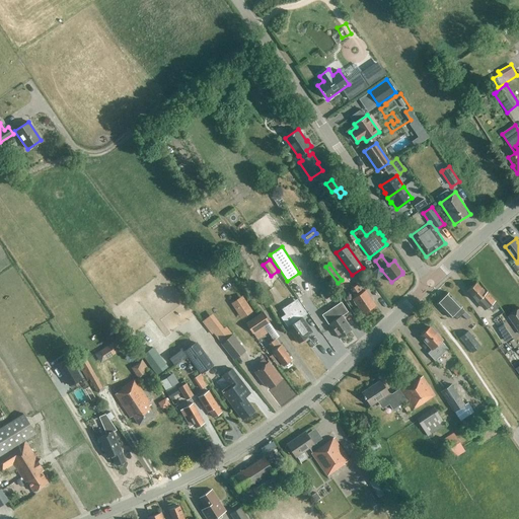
[(313,275),(324,290),(329,286),(319,271),(313,275)]
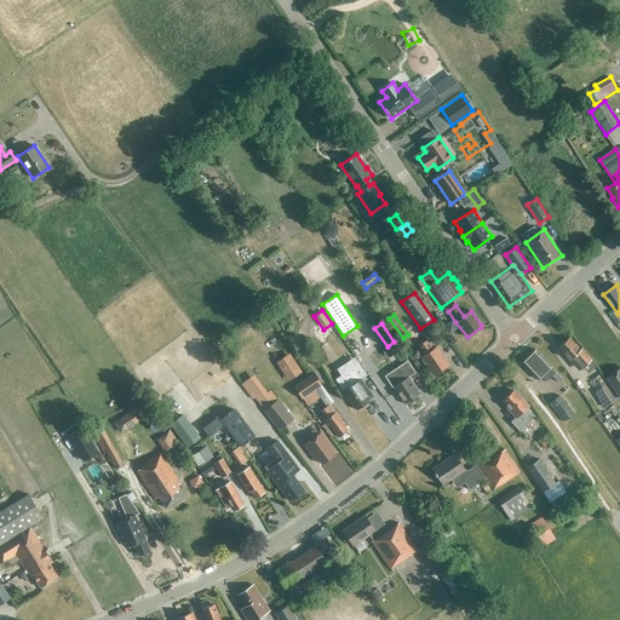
[(581,349),(580,350),(568,338),(558,348),(577,368),(579,369),(580,368),(581,368),(586,374),(596,366),(581,349)]
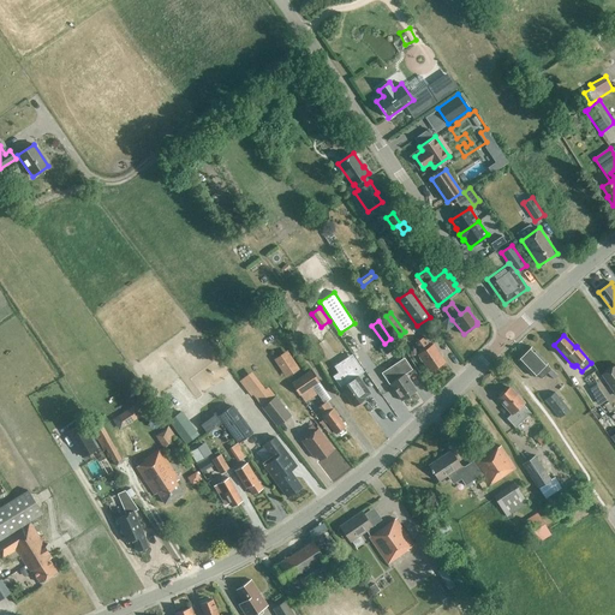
[(430,371),(445,362),(433,345),(429,347),(423,338),(415,344),(421,352),(418,354),(419,357),(418,358),(422,362),(423,362),(430,371)]
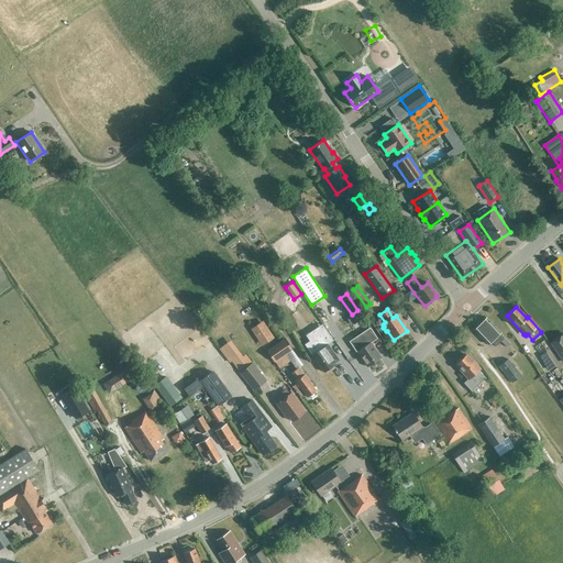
[(495,348),(500,342),(504,339),(499,333),(500,332),(486,318),(474,330),(488,344),(490,342),(495,348)]
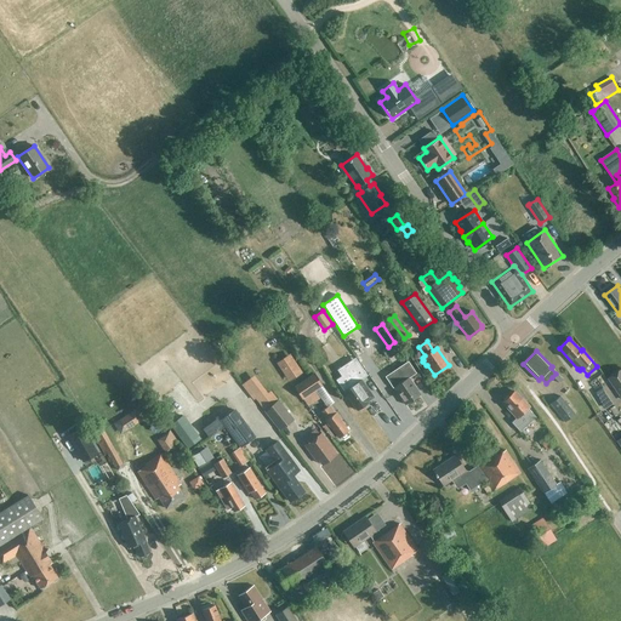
[(342,375),(345,380),(340,383),(345,391),(343,392),(357,410),(368,403),(368,402),(374,397),(369,391),(363,394),(355,385),(368,375),(360,363),(342,375)]
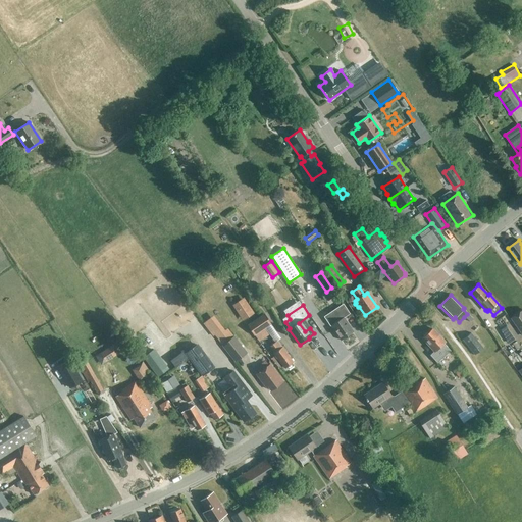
[(343,305),(324,317),(341,341),(353,331),(344,317),(349,313),(343,305)]
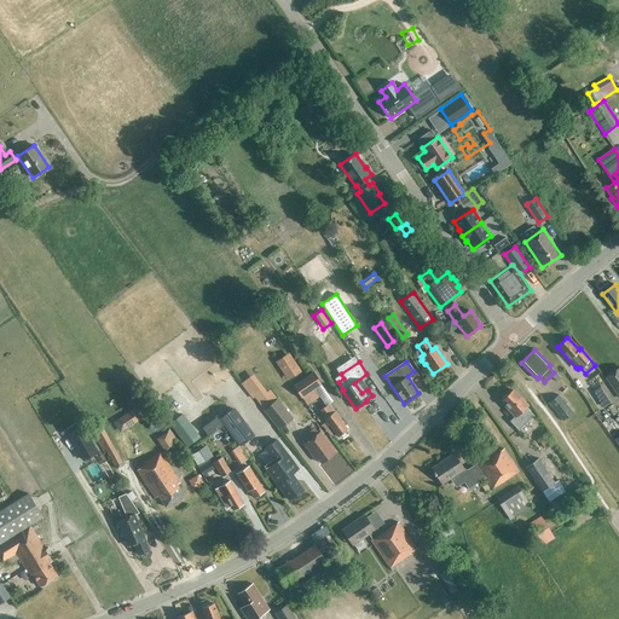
[(333,380),(322,363),(318,365),(329,382),(333,380)]
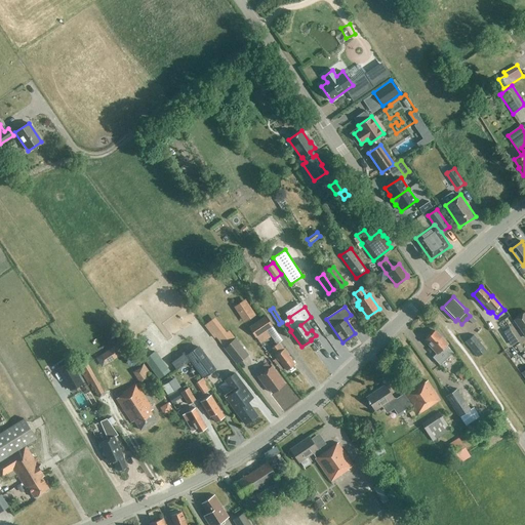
[(524,333),(524,313),(515,320),(524,333)]
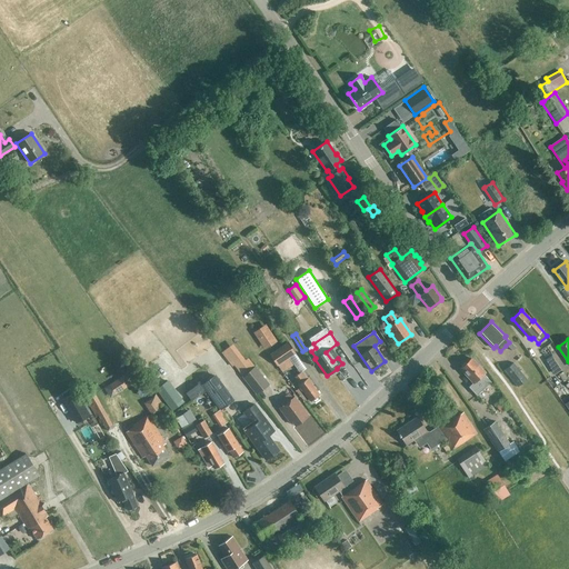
[(296,353),(288,341),(269,355),(281,373),(293,365),(289,358),(296,353)]
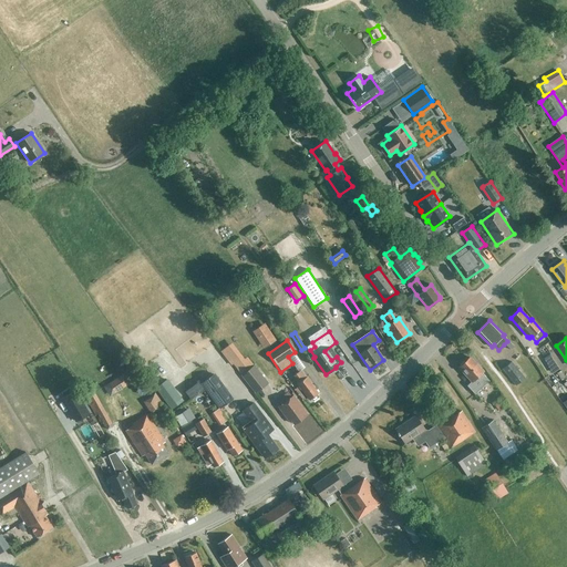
[(483,385),(488,381),(482,372),(483,371),(476,363),(476,364),(470,358),(464,362),(463,362),(461,364),(460,367),(459,368),(472,381),(475,378),(483,385)]
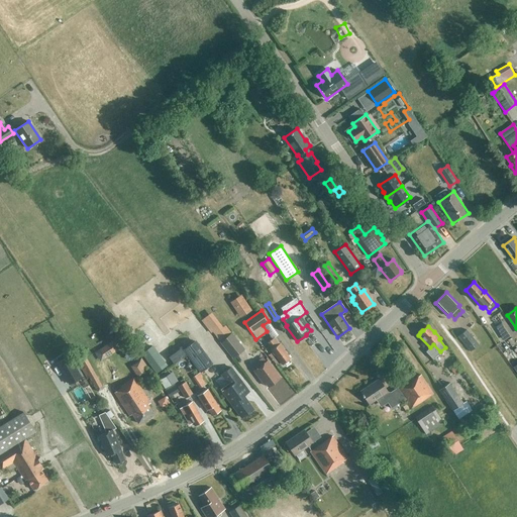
[(469,351),(477,345),(467,331),(457,337),(469,351)]
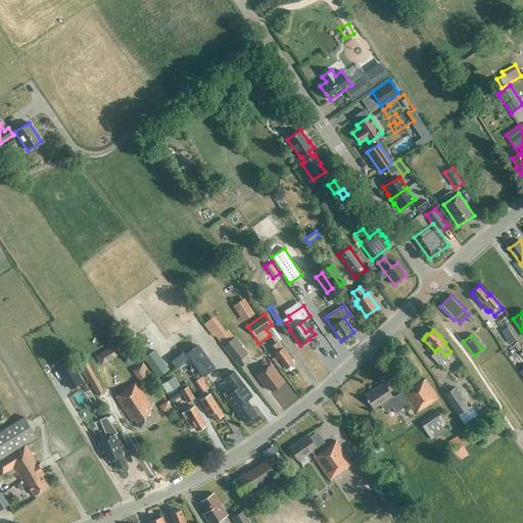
[(247,353),(234,337),(223,346),(235,362),(247,353)]
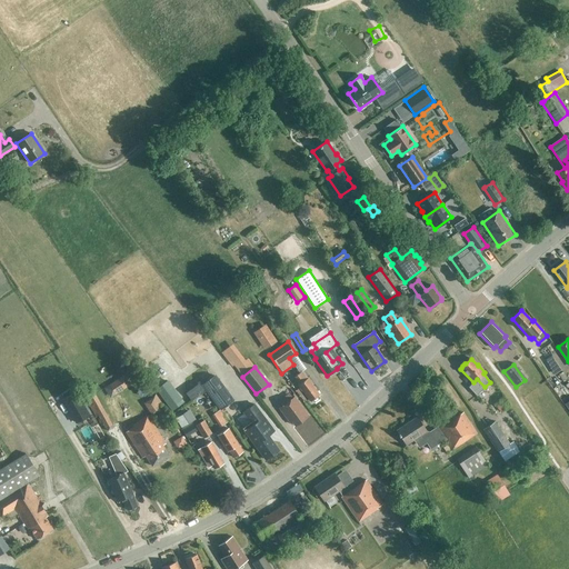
[(298,385),(310,401),(312,400),(313,402),(319,398),(318,396),(319,395),(312,385),(308,378),(307,378),(302,371),(299,373),(298,371),(292,375),(299,383),(298,385)]
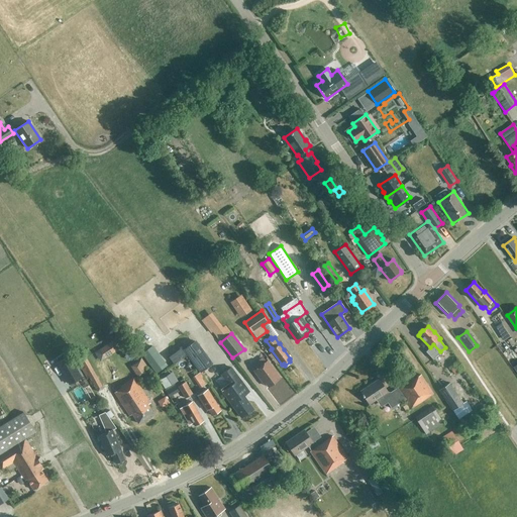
[(94,352),(99,362),(117,349),(112,340),(94,352)]
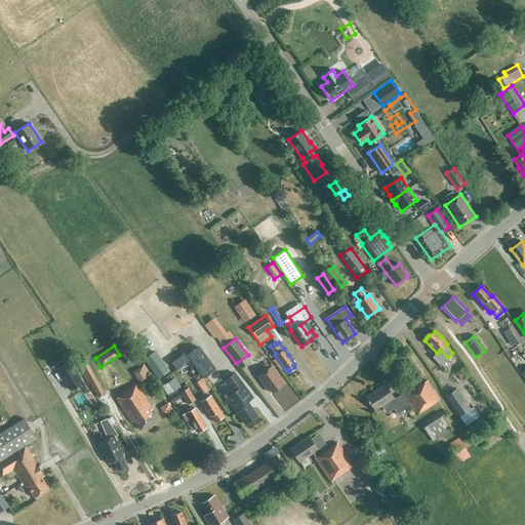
[(195,346),(187,352),(186,350),(175,357),(183,366),(191,360),(204,379),(214,371),(195,346)]
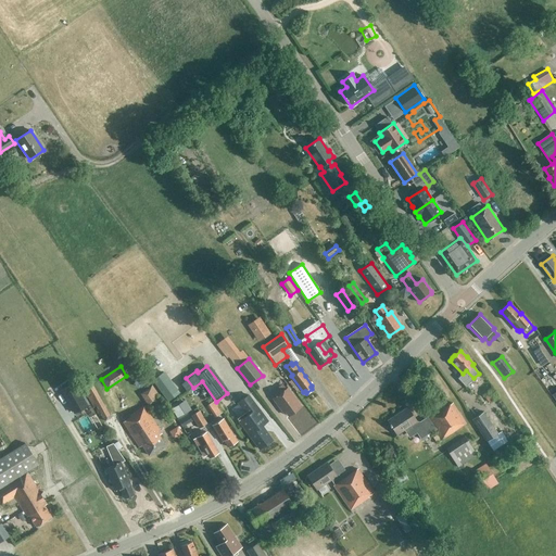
[(110,418),(86,378),(77,382),(91,408),(95,406),(103,421),(110,418)]
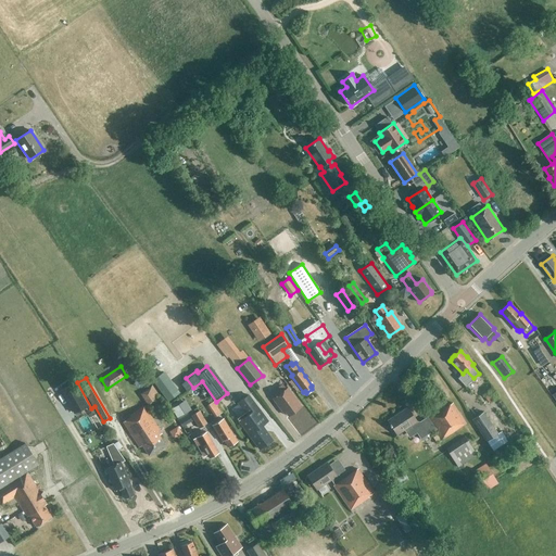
[(268,380),(264,383),(269,390),(274,387),(268,380)]
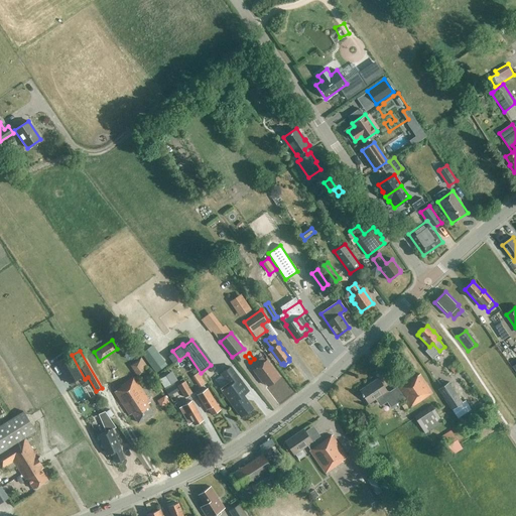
[(68,356),(55,363),(68,383),(80,376),(68,356)]
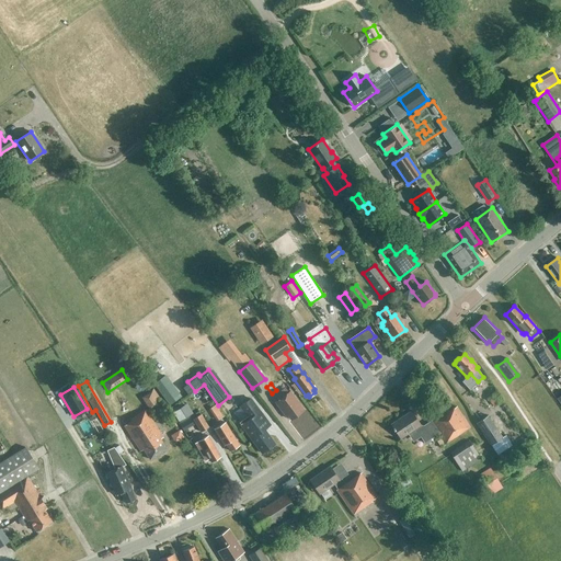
[(140,398),(150,412),(163,404),(152,389),(140,398)]
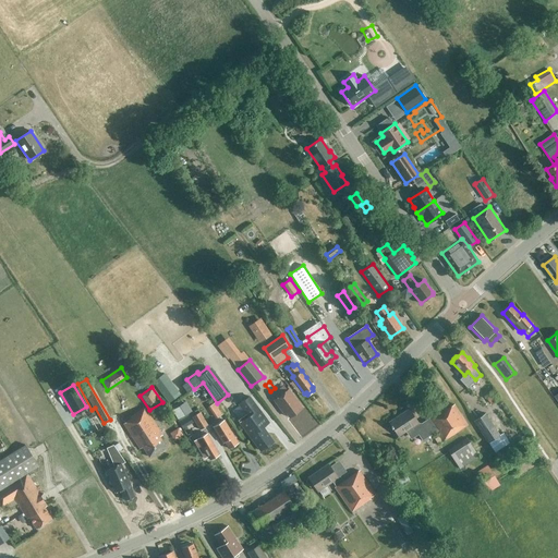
[(290,417),(302,408),(289,389),(274,400),(284,414),(287,413),(290,417)]
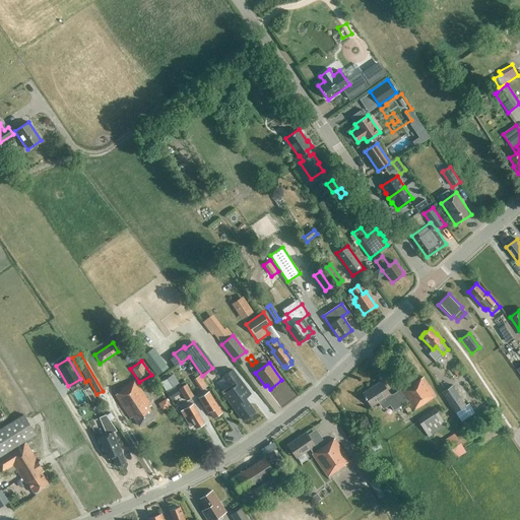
[(452,369),(451,370),(457,377),(465,371),(459,364),(452,369)]
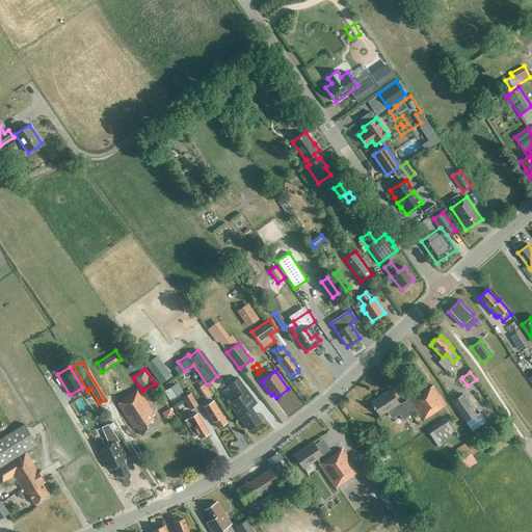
[(237,377),(230,383),(225,386),(235,398),(227,403),(247,431),(261,422),(249,407),(256,403),(237,377)]
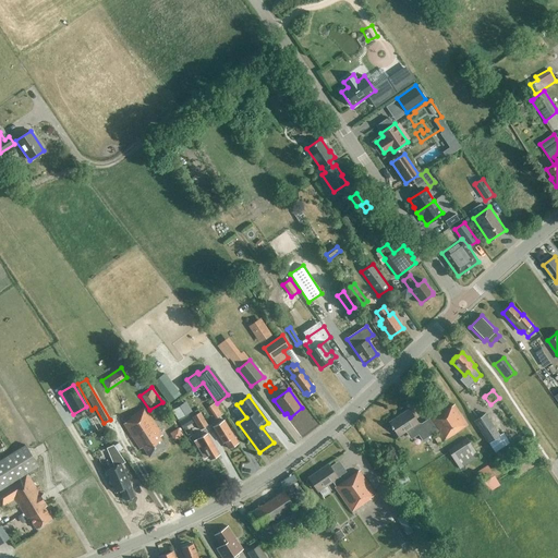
[(190,397),(176,404),(181,414),(195,408),(190,397)]
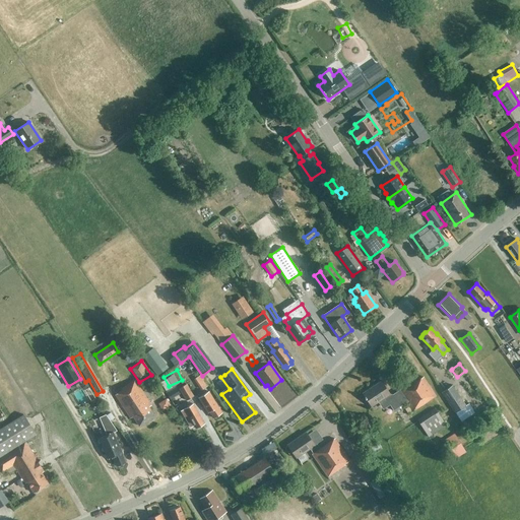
[(209,386),(202,376),(202,375),(197,379),(204,390),(209,386)]
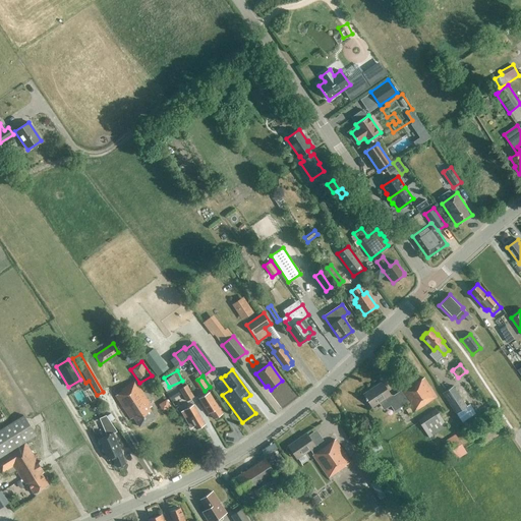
[(417,382),(416,381),(399,392),(398,392),(406,403),(407,402),(413,412),(415,410),(417,412),(419,411),(417,409),(437,397),(424,378),(417,382)]
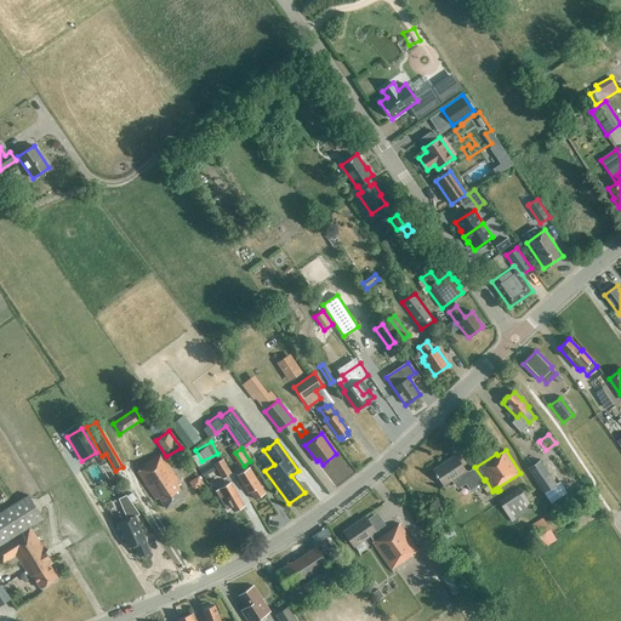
[(166,508),(184,496),(176,483),(178,482),(161,454),(144,465),(146,466),(137,472),(154,497),(158,495),(166,508)]
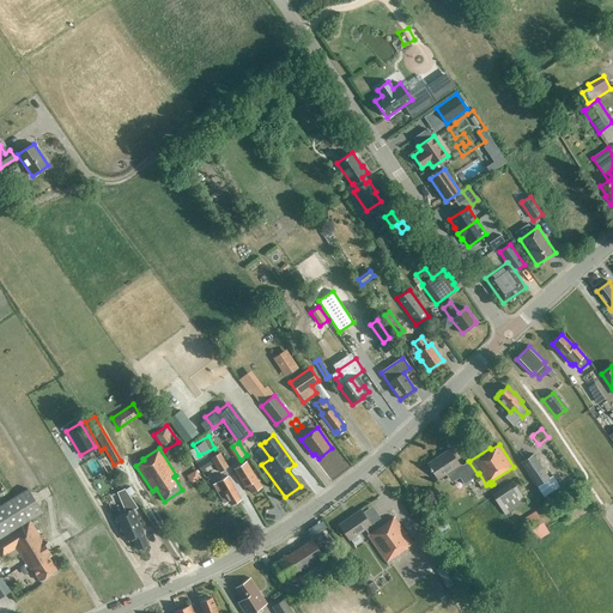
[(461,467),(459,465),(449,449),(428,463),(437,479),(445,474),(449,478),(455,480),(460,477),(463,484),(478,474),(468,461),(461,467)]
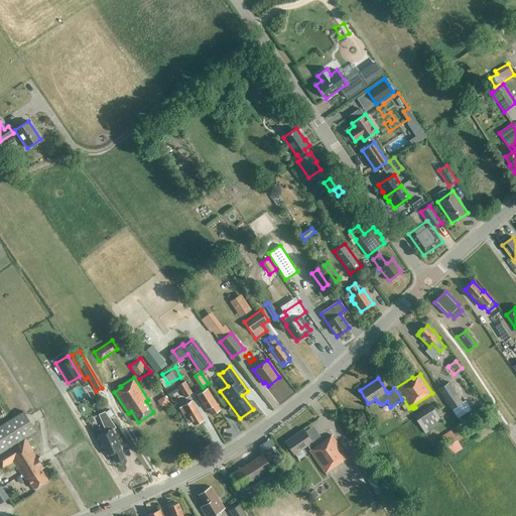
[(184,397),(191,393),(184,381),(177,385),(184,397)]
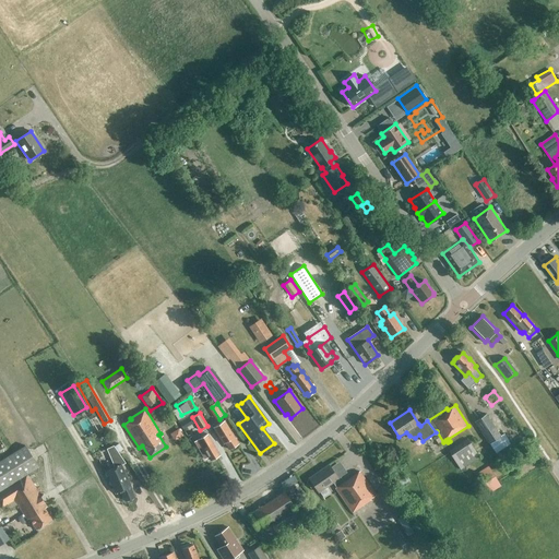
[(475,421),(489,443),(496,453),(510,444),(503,433),(500,436),(486,414),(475,421)]
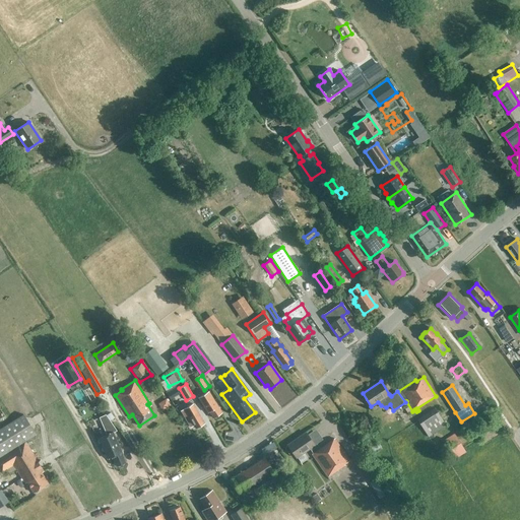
[(163,398),(167,405),(174,400),(170,394),(163,398)]
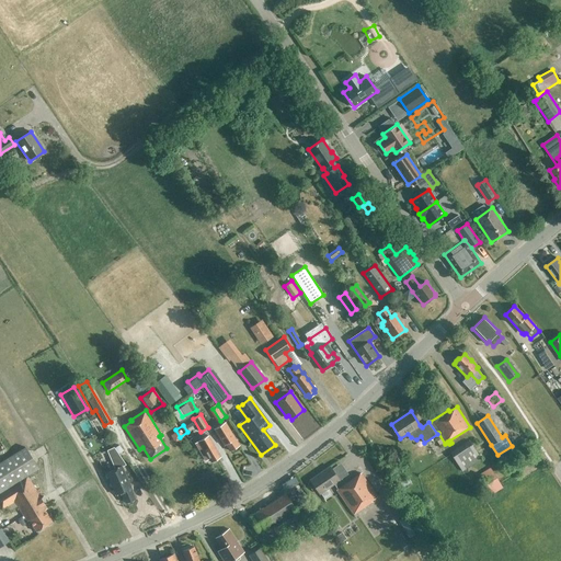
[(230,451),(239,445),(227,426),(221,430),(225,435),(221,437),(230,451)]
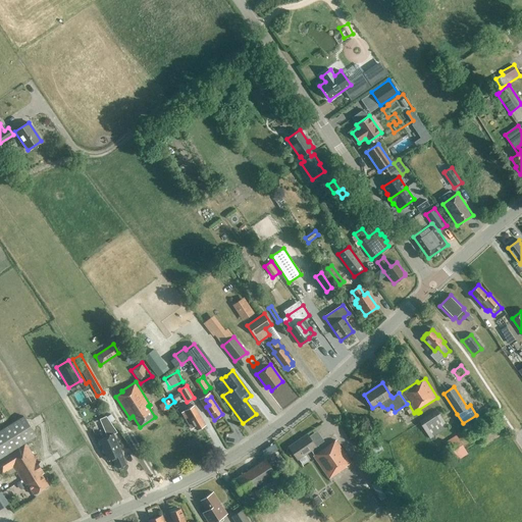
[(197,430),(205,425),(194,405),(181,412),(192,429),(195,427),(197,430)]
